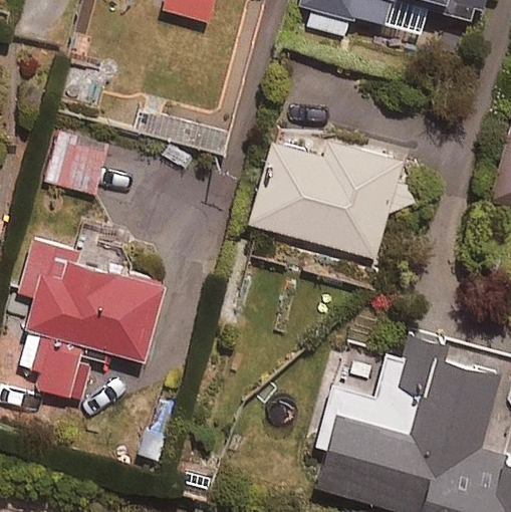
[(211,0),(165,0),(163,10),(206,22),(211,0)]
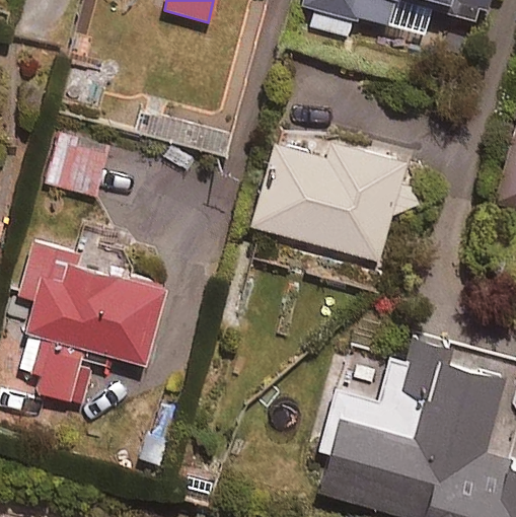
[(300,0),(294,21),(344,38),(351,13),(385,24),(392,0),(401,0),(480,24),(487,0),(300,0)]
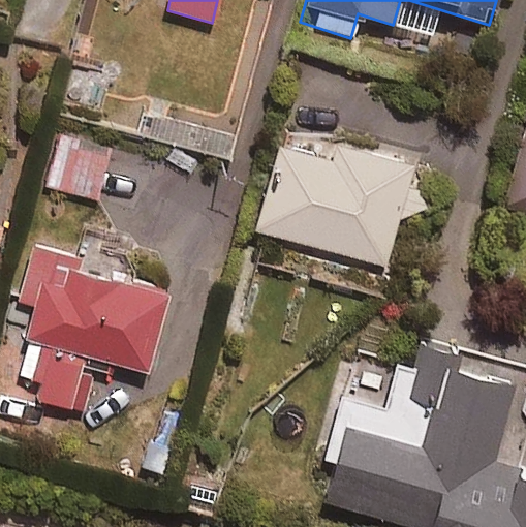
[(525,128),(504,206),(525,212),(525,128)]
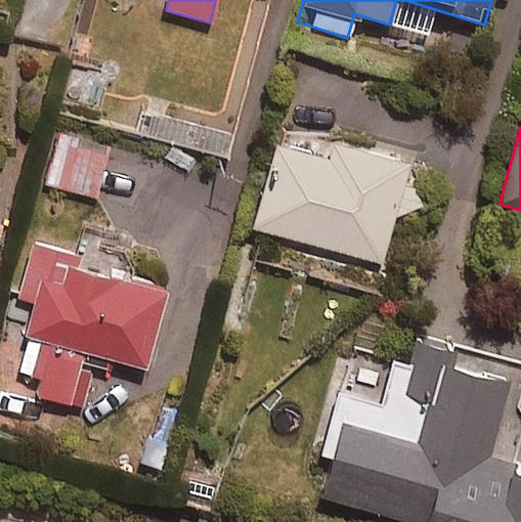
[(404,180),(409,163),(279,128),(253,228),(383,263),(395,213),(409,210),(416,201),(415,189),(404,180)]
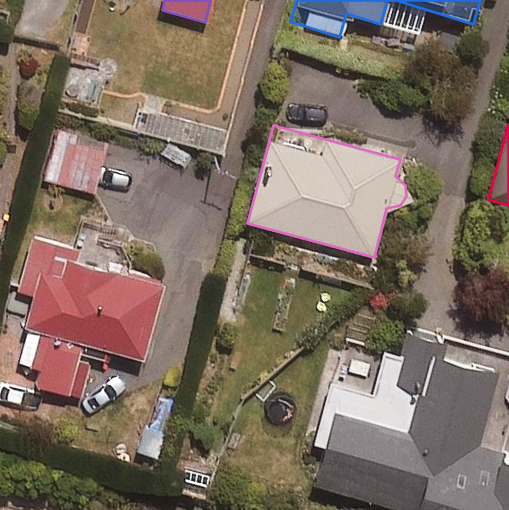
[(103,149),(53,137),(42,181),(93,193),(103,149)]
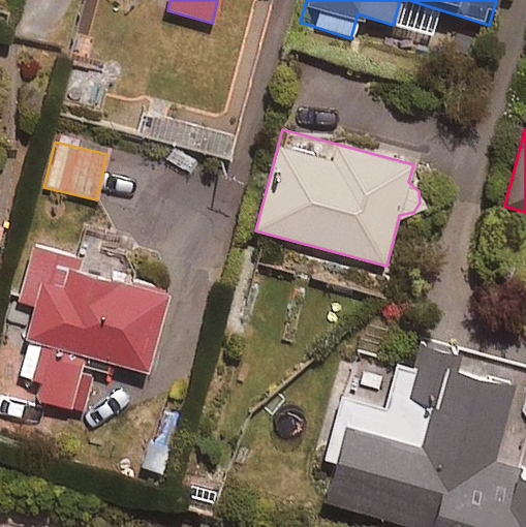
[(149,372),(167,296),(78,273),(83,253),(32,241),(18,300),(37,304),(19,376),(40,381),(35,399),(83,411),(96,359),(149,372)]
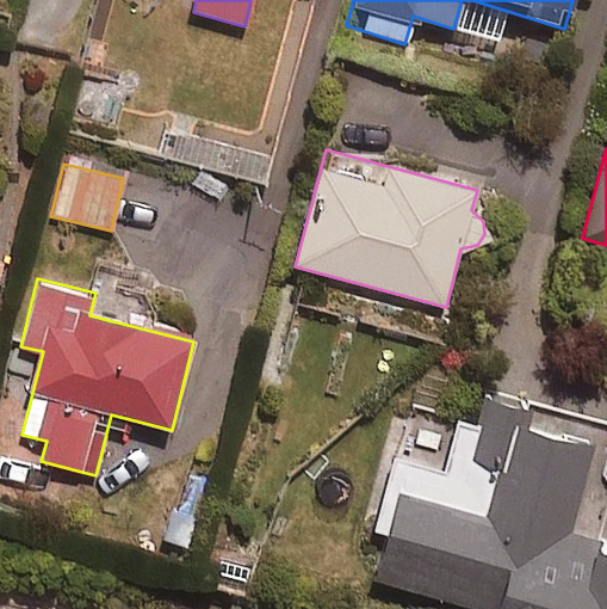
[(376,528),(391,531),(377,582),(478,608),(606,608),(606,545),(595,542),(606,500),(606,483),(599,480),(606,450),(606,420),(488,388),(477,426),(460,422),(445,477),(394,462),(376,528)]
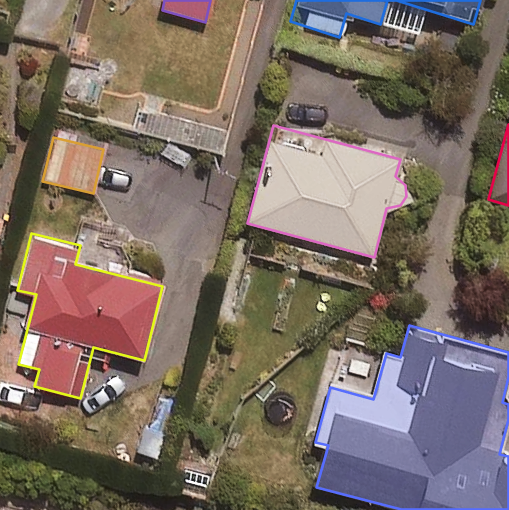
All buildings are outlined.
